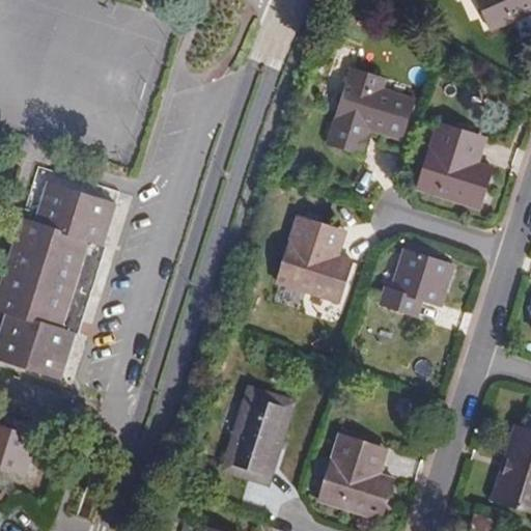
[(530,0),(476,0),(486,25),(530,5),(530,0)]
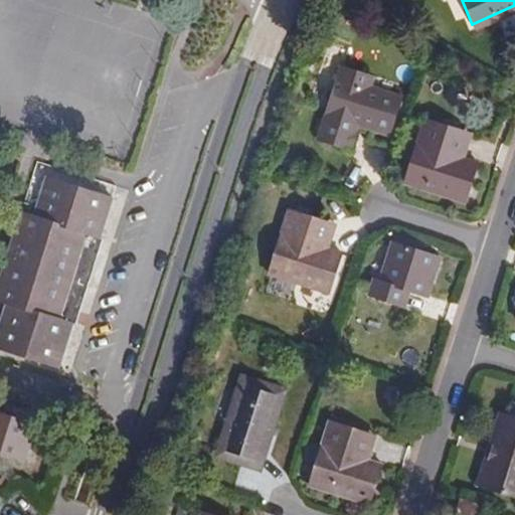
[(390,133),(402,96),(366,83),(370,73),(344,65),(320,137),(347,146),(355,122),(390,133)]
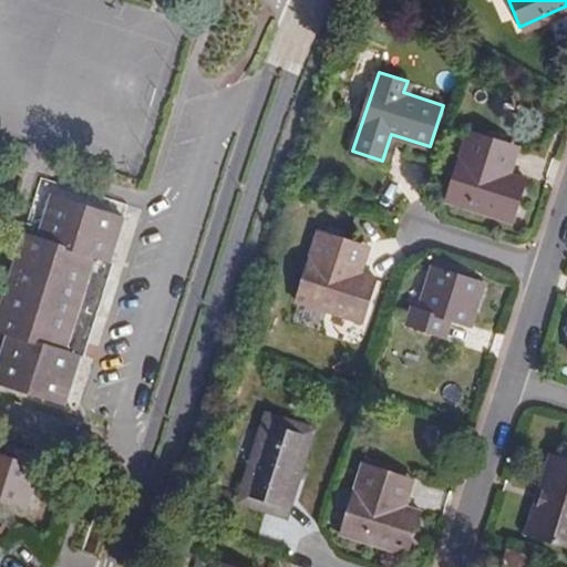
[(500,171),(508,144),(468,131),(445,199),(511,220),(525,179),(500,171)]
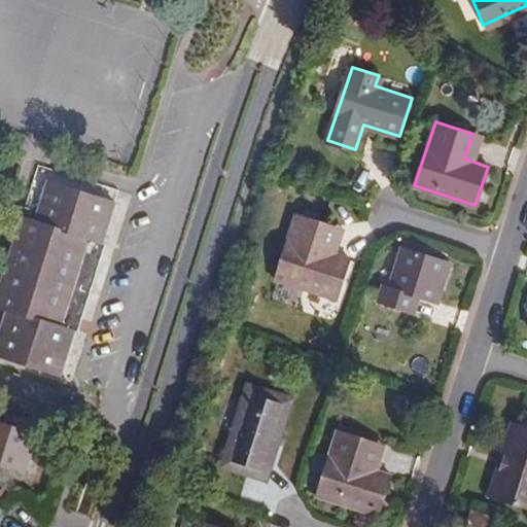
[(124,194),(39,167),(23,214),(107,242),(124,194)]
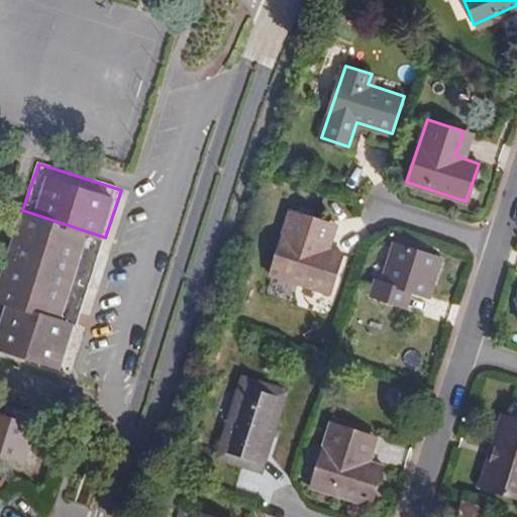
[(320,245),(328,221),(292,209),(272,273),(331,293),(344,253),(320,245)]
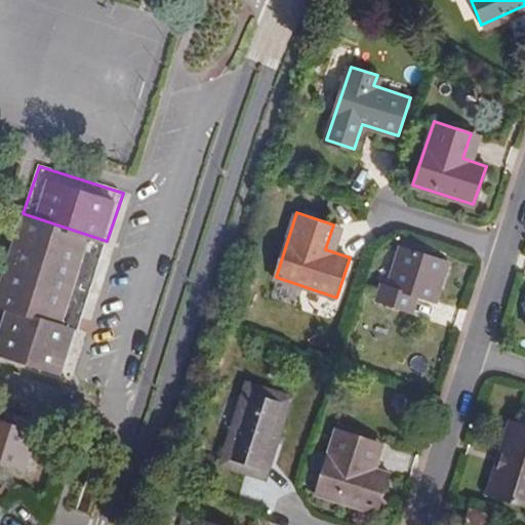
[(0,277),(0,300),(8,304),(74,325),(102,241),(21,215),(0,277)]
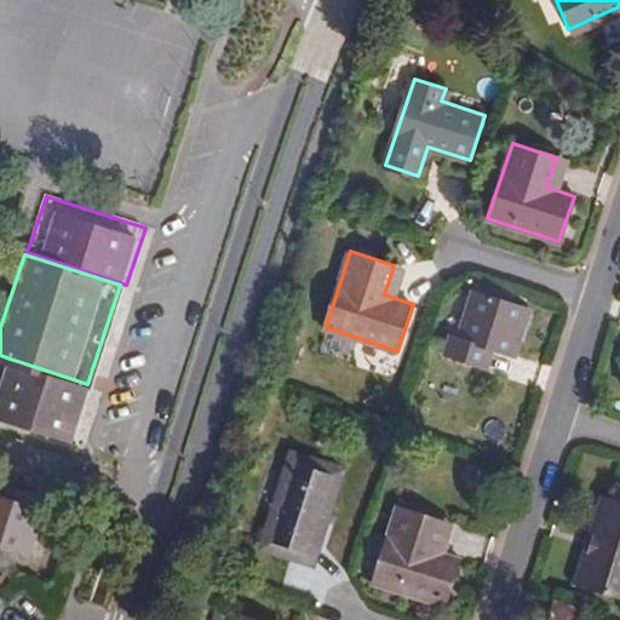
[(514,354),(529,308),(471,288),(455,337),(449,334),(443,352),(476,365),(483,345),(514,354)]
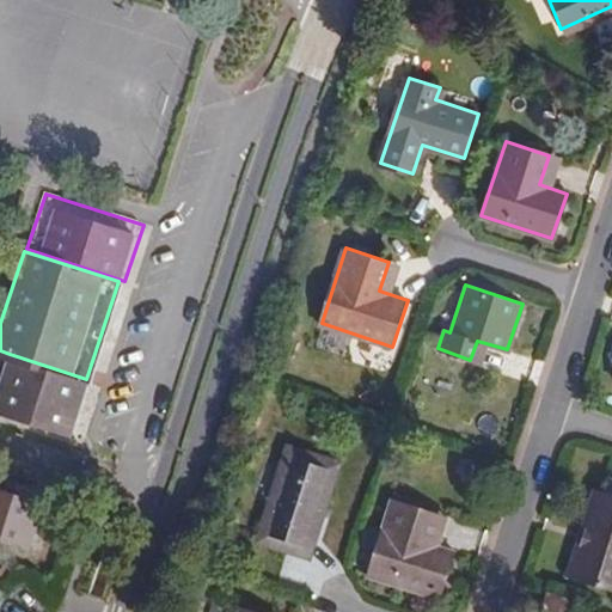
[(86,379),(10,354),(0,381),(0,407),(68,429),(86,379)]
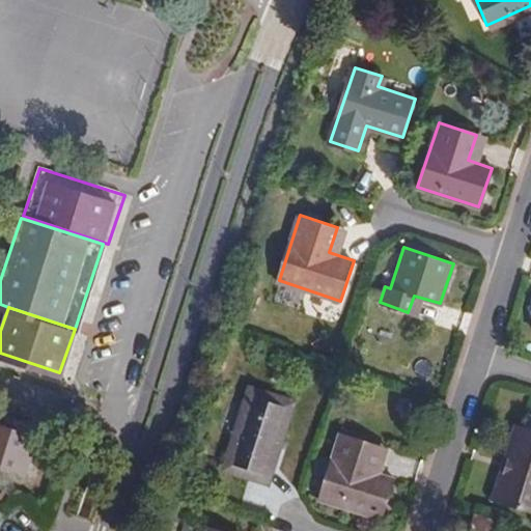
[(268,479),(291,402),(253,390),(228,467),(268,479)]
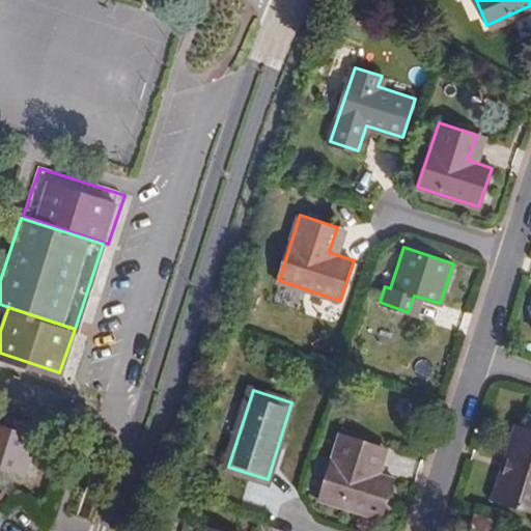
[(8,413),(5,422),(12,424),(16,415),(8,413)]
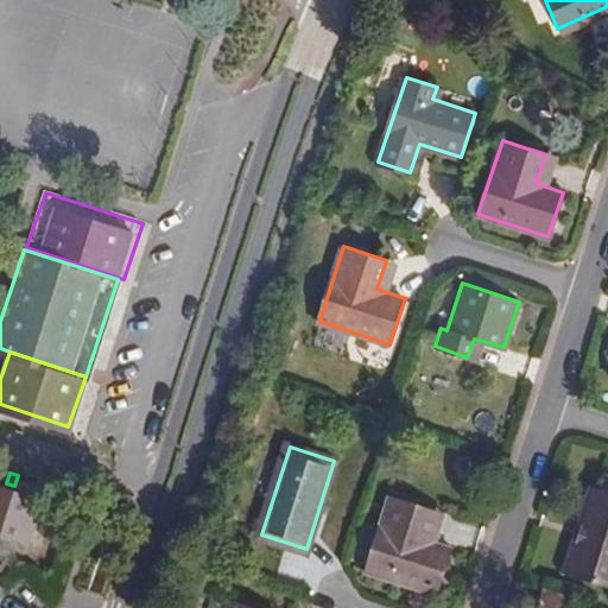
[(14,486),(6,483),(0,480),(0,531),(31,542),(46,496),(38,494),(42,483),(18,475),(14,486)]
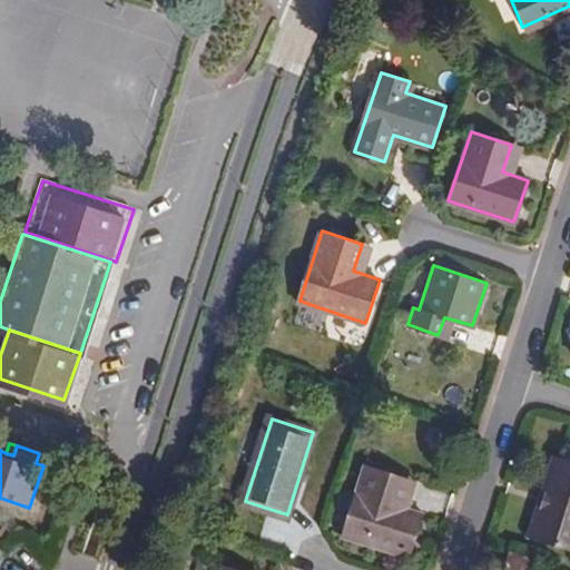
[(569,446),(548,511),(542,510),(533,538),(569,549),(569,446)]
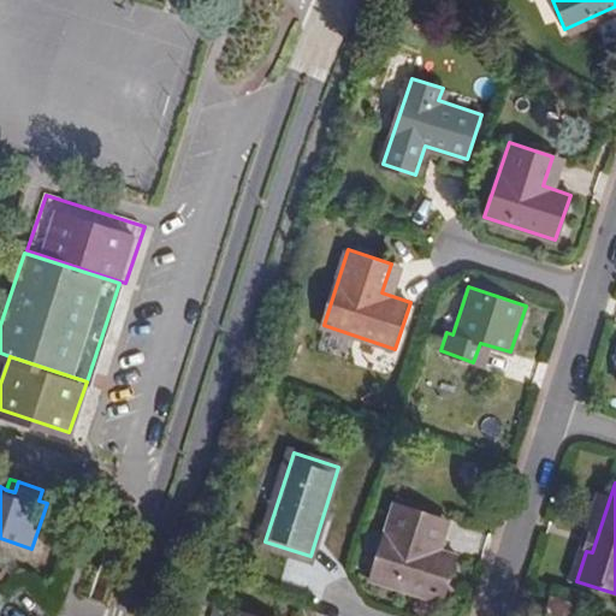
[(442,600),(456,554),(428,544),(437,515),(391,502),(368,578),(442,600)]
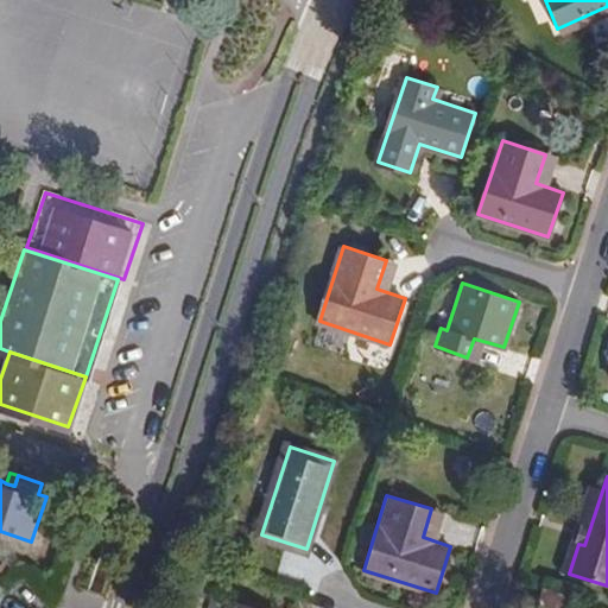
[(569,607),(572,599),(550,591),(543,607),(569,607)]
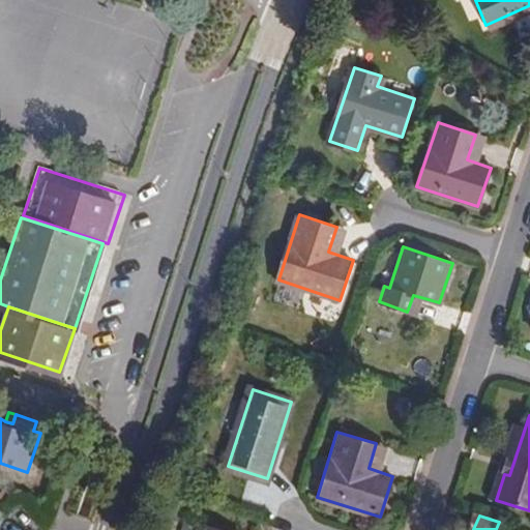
All buildings are outlined.
